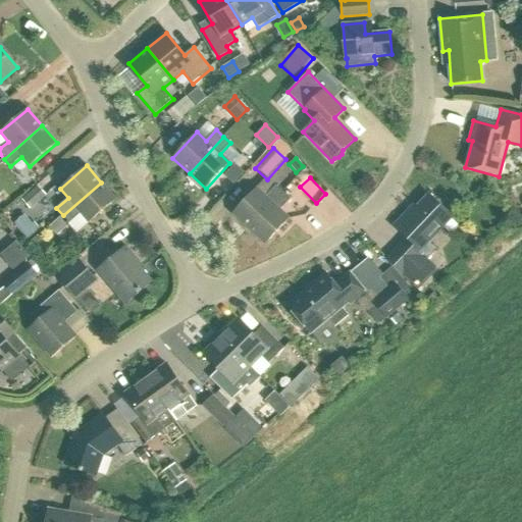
[(63,215),(69,223),(81,213),(89,223),(116,200),(101,183),(63,215)]
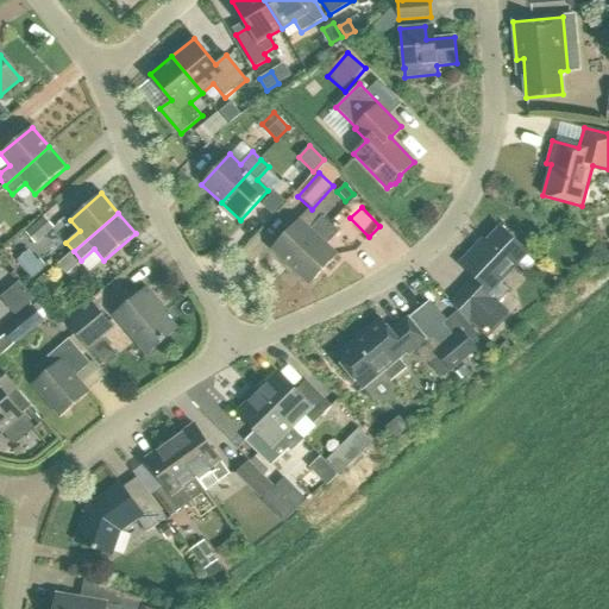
[(44,215),(25,232),(36,244),(54,227),(44,215)]
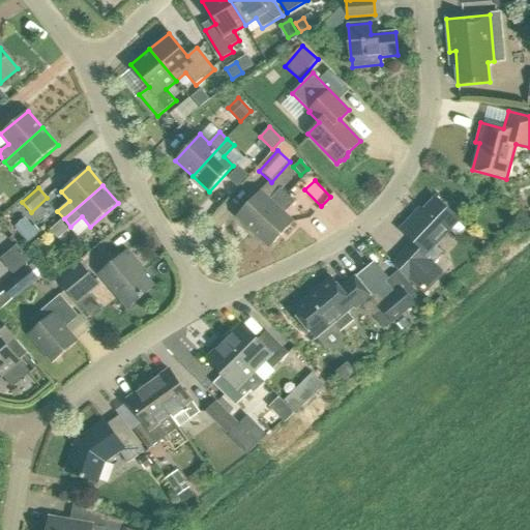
[(236,216),(253,232),(288,195),(281,187),(270,199),(261,190),(236,216)]
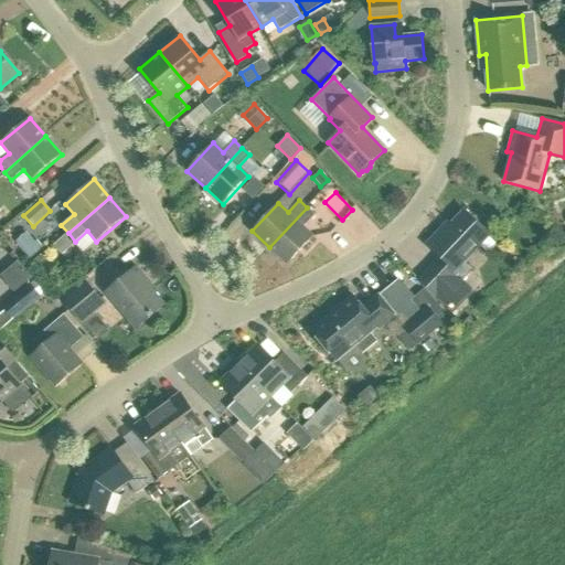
[(269,247),(288,265),(313,236),(304,227),(315,215),(307,208),(269,247)]
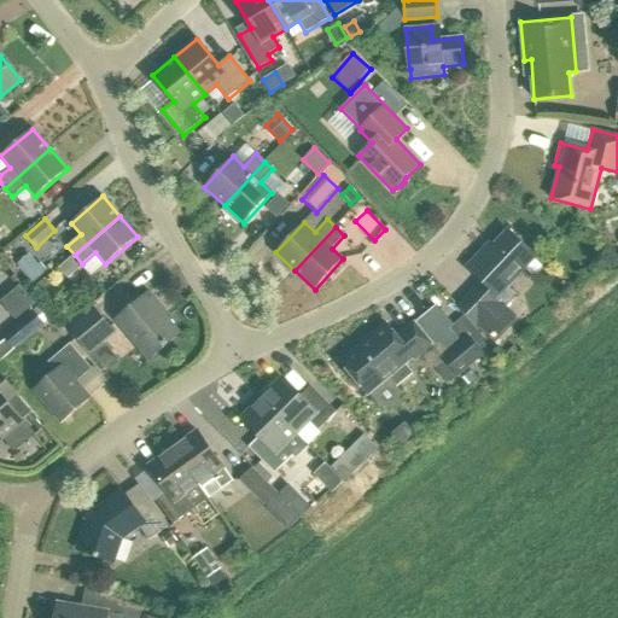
[(459,305),(494,339),(516,316),(506,305),(516,295),(507,287),(536,257),(507,229),(485,252),(482,250),(466,267),(482,281),(459,305)]
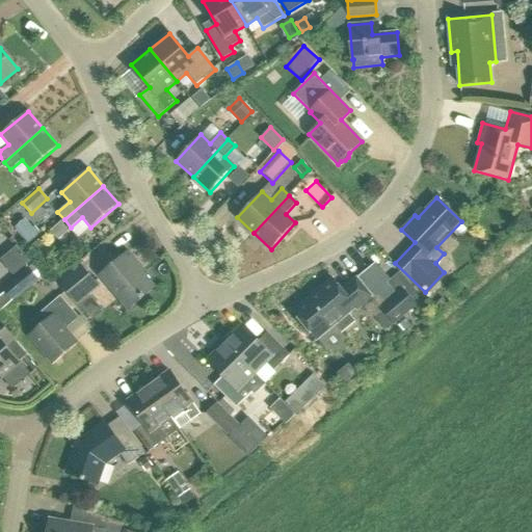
[(69,231),(61,222),(51,231),(58,240),(69,231)]
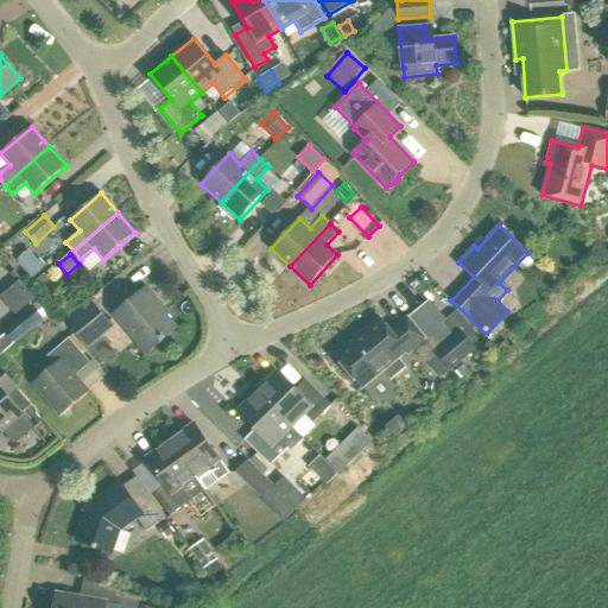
[(166,312),(146,287),(114,315),(147,354),(177,329),(164,314),(166,312)]
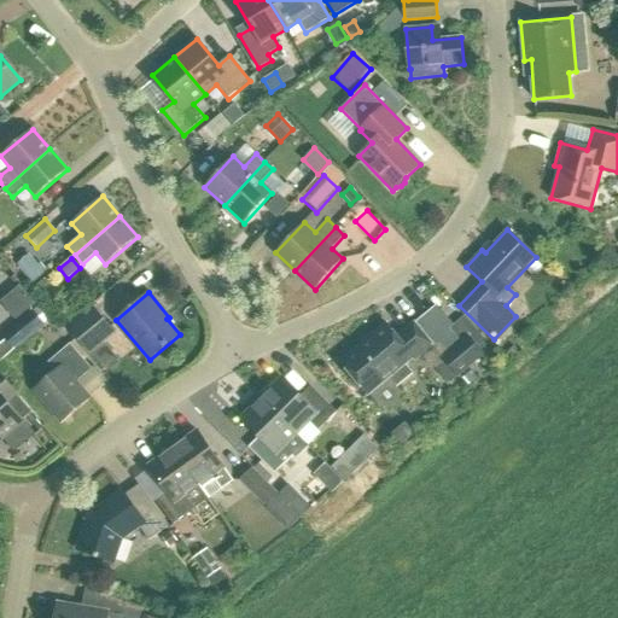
[(114,332),(93,308),(70,327),(91,353),(114,332)]
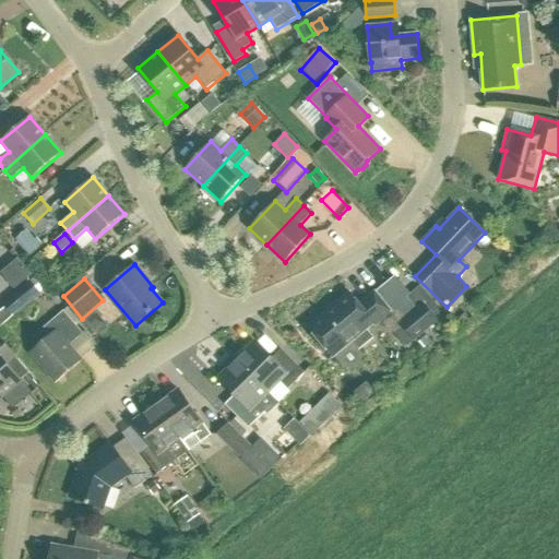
[(0,302),(0,304),(11,317),(38,294),(27,281),(0,302)]
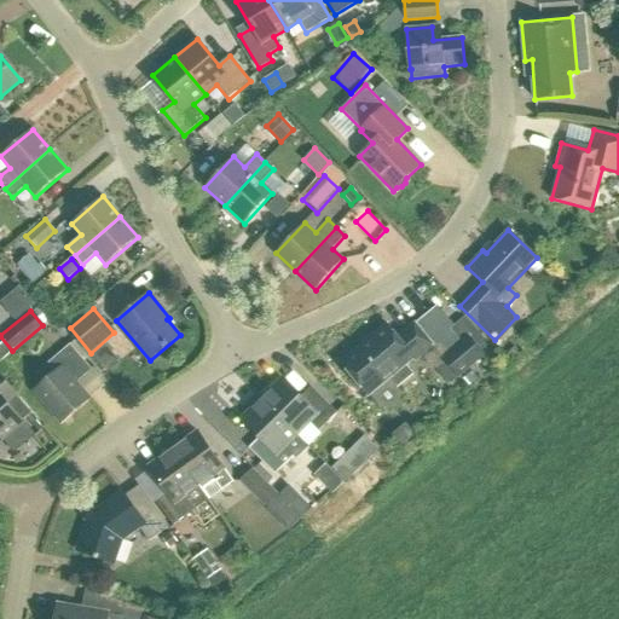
[(387,324),(341,362),(369,395),(389,379),(397,387),(414,374),(406,365),(414,358),(416,360),(433,346),(416,324),(415,323),(398,337),(387,324)]
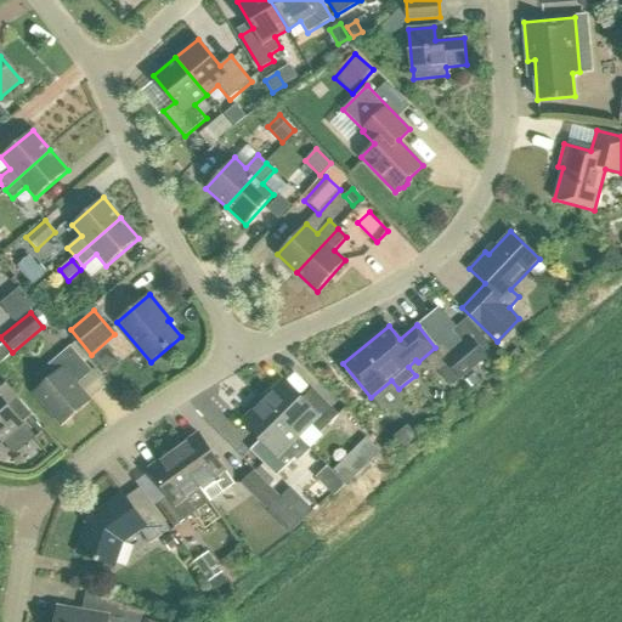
[(471,338),(445,360),(446,361),(461,378),(487,357),(471,338)]
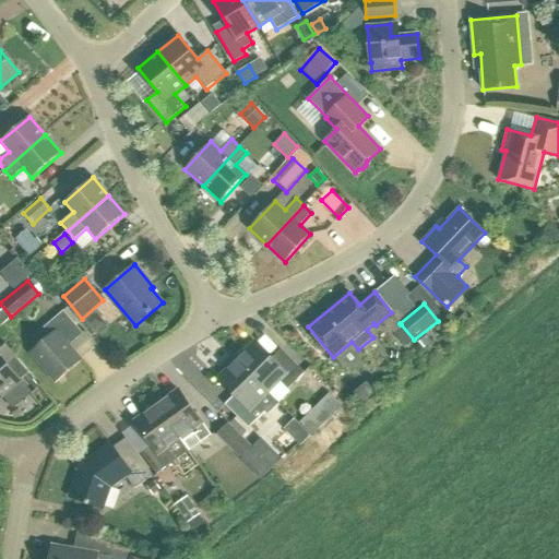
[(44,328),(50,335),(30,353),(55,383),(82,360),(70,345),(83,334),(63,311),(44,328)]
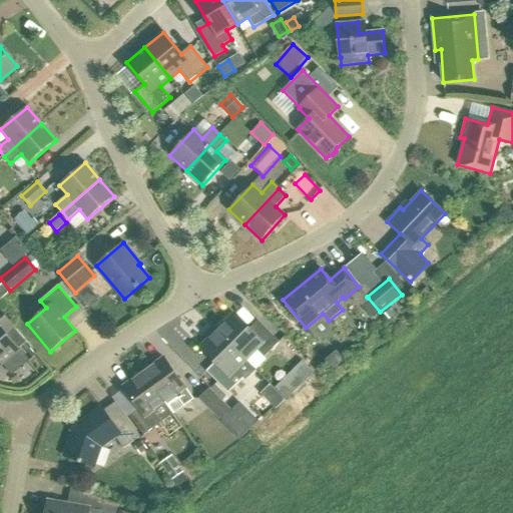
[(368,298),(361,304),(373,319),(380,312),(368,298)]
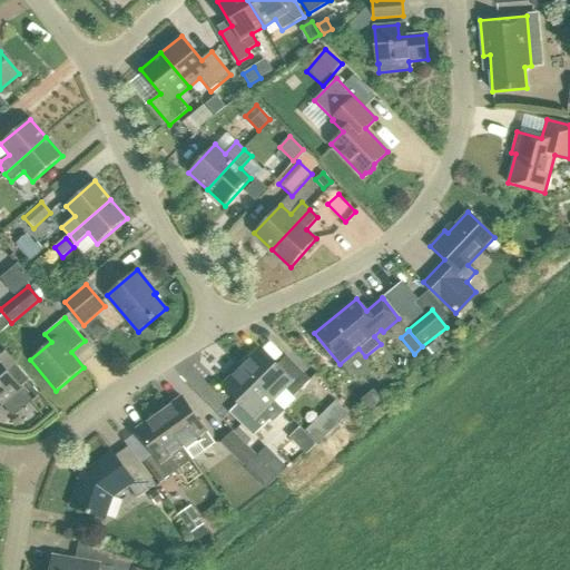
[(0,408),(21,390),(8,373),(17,365),(0,345),(0,408)]
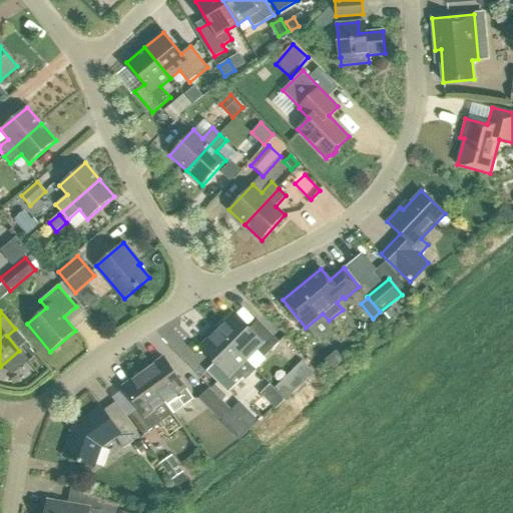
[(217,331),(245,360),(257,350),(264,357),(280,342),(258,321),(249,329),(234,314),(217,331)]
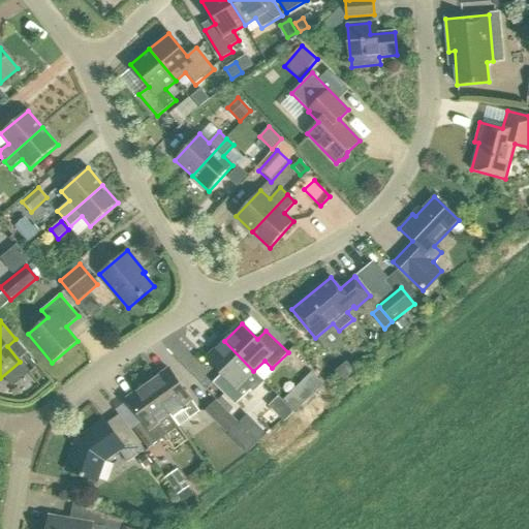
[(213,382),(235,405),(251,390),(243,381),(253,371),(224,341),(207,359),(221,374),(213,382)]
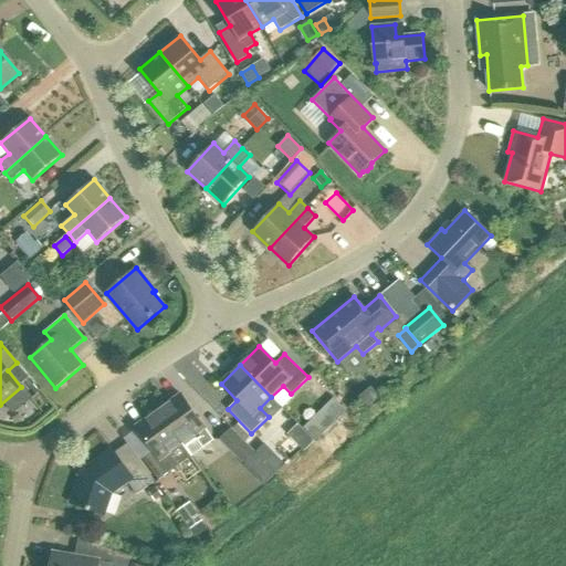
[(364,392),(357,398),(366,409),(373,404),(364,392)]
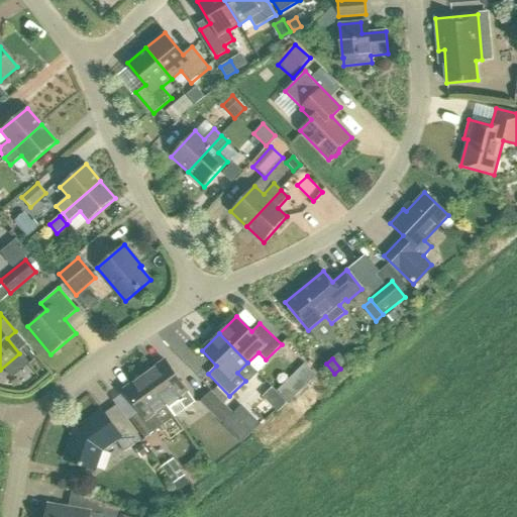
[(195,402),(166,360),(145,376),(175,417),(195,402)]
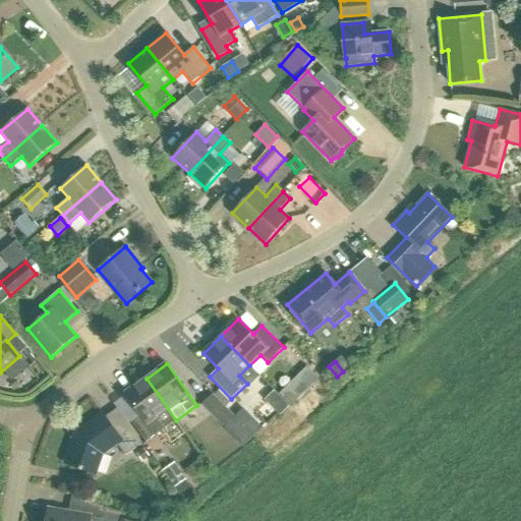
[(308,365),(281,394),(291,404),(292,405),(309,389),(321,378),(308,365)]
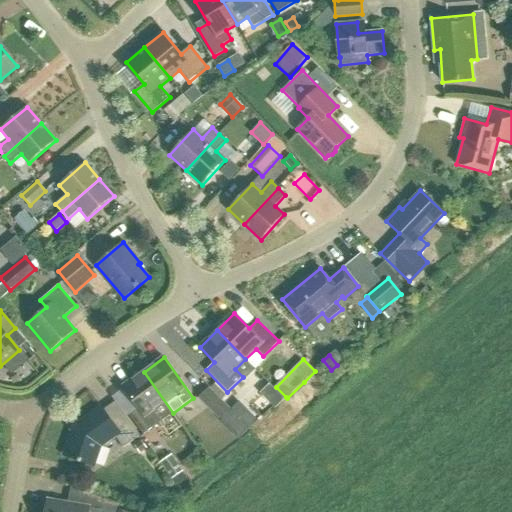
[(129,414),(143,434),(173,413),(144,372),(123,387),(138,407),(129,414)]
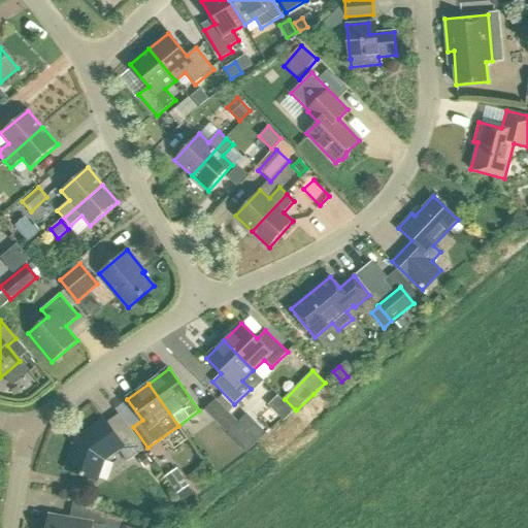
[(205,410),(229,433),(238,423),(216,400),(205,410)]
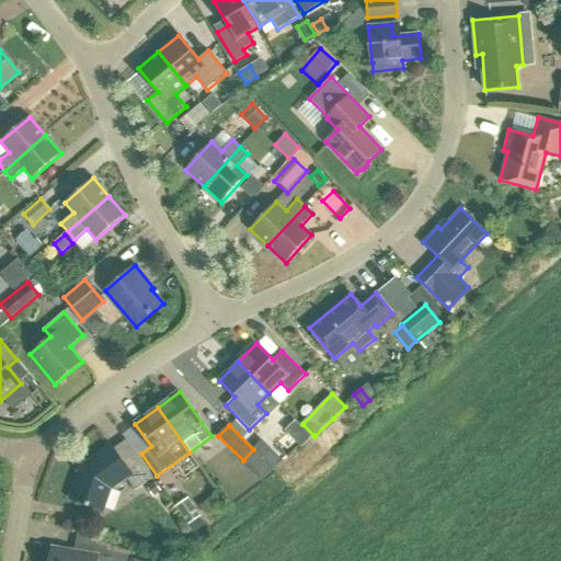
[(126,441),(113,449),(111,446),(83,466),(80,469),(70,499),(86,503),(84,505),(88,506),(89,504),(104,510),(111,489),(126,478),(135,491),(153,478),(126,441)]
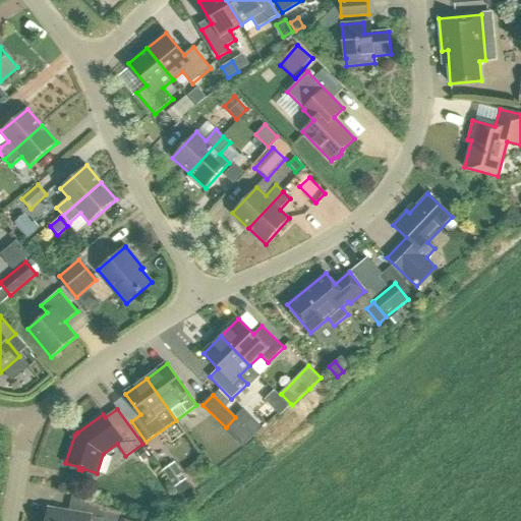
[(243,409),(235,417),(253,436),(261,427),(243,409)]
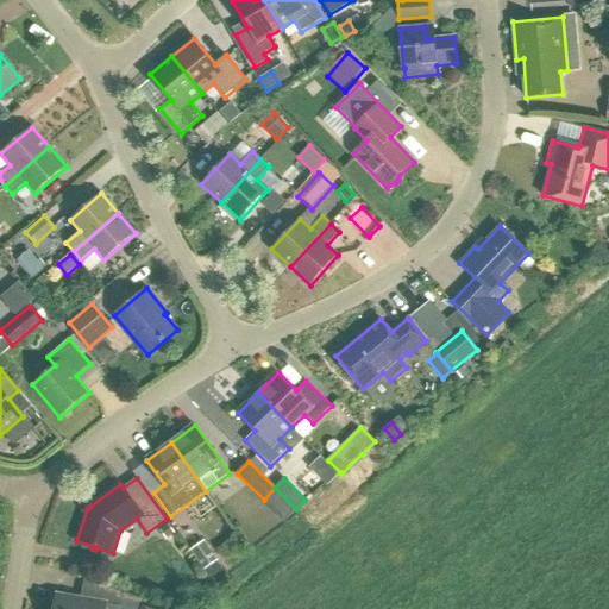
[(200,533),(187,542),(201,563),(214,552),(200,533)]
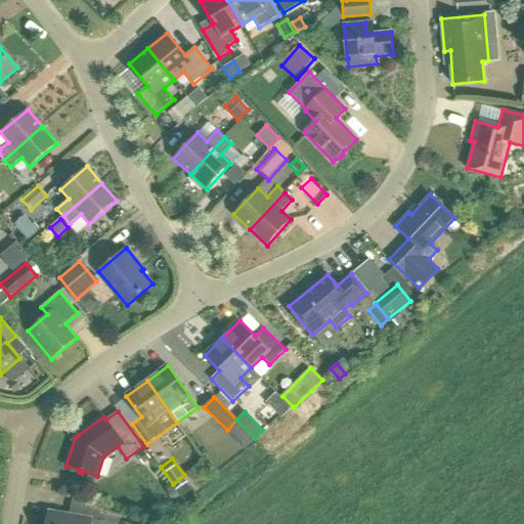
[(118,523),(122,515),(73,497),(68,514),(49,511),(46,523),(118,523)]
